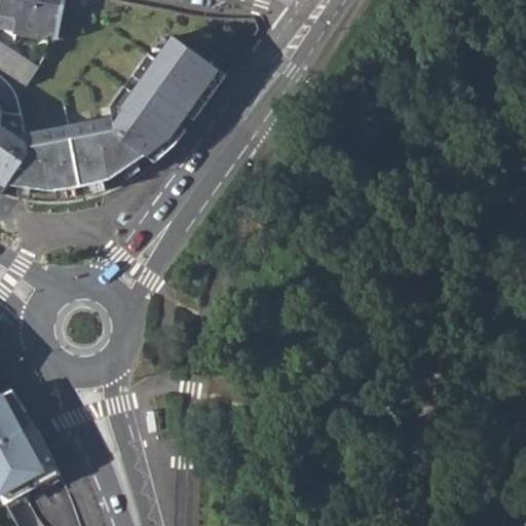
[(42,47),(48,50),(55,39),(63,0),(1,0),(0,8),(0,16),(15,21),(12,34),(46,40),(42,47)]
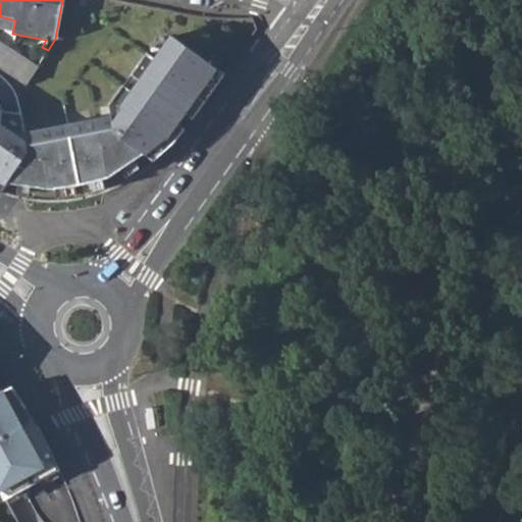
[(62,0),(55,39),(81,43),(116,57),(118,43),(101,39),(106,12),(100,5),(96,5),(88,3),(88,0),(62,0)]
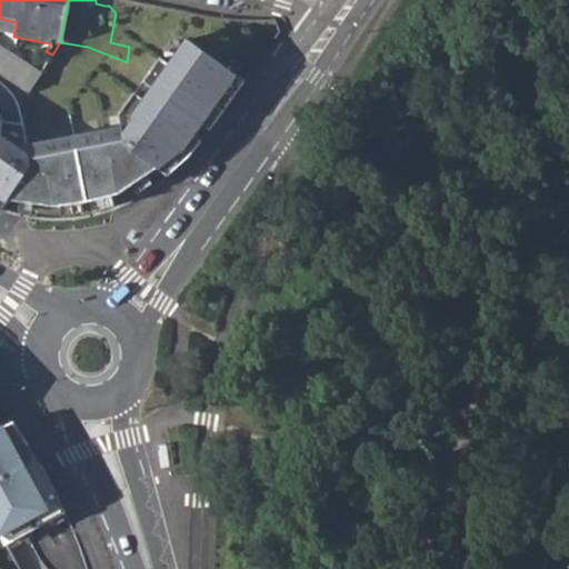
[(13,146),(0,136),(0,203),(6,197),(52,205),(67,202),(93,198),(111,193),(151,168),(166,178),(180,165),(199,145),(213,125),(242,82),(185,41),(167,66),(158,60),(117,117),(118,129),(13,146)]
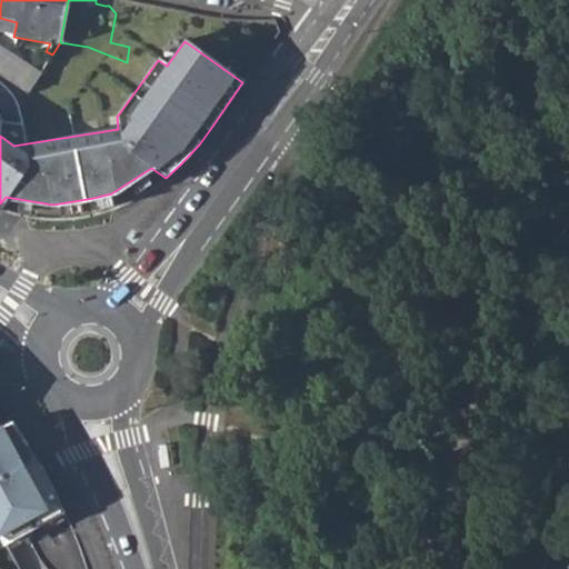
[(71,81),(88,47),(60,42),(52,55),(43,68),(71,81)]
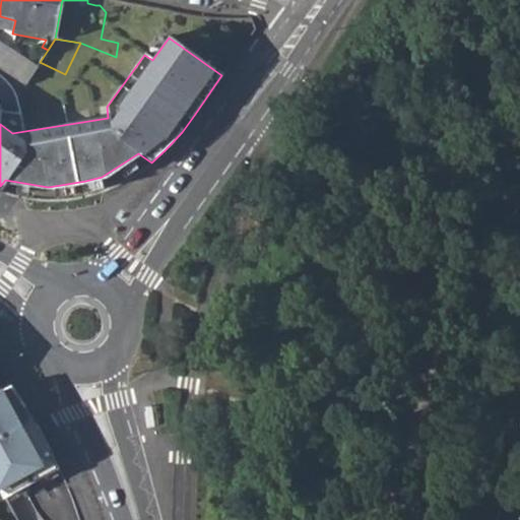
[(0,55),(0,68),(23,85),(36,69),(5,48),(0,55)]
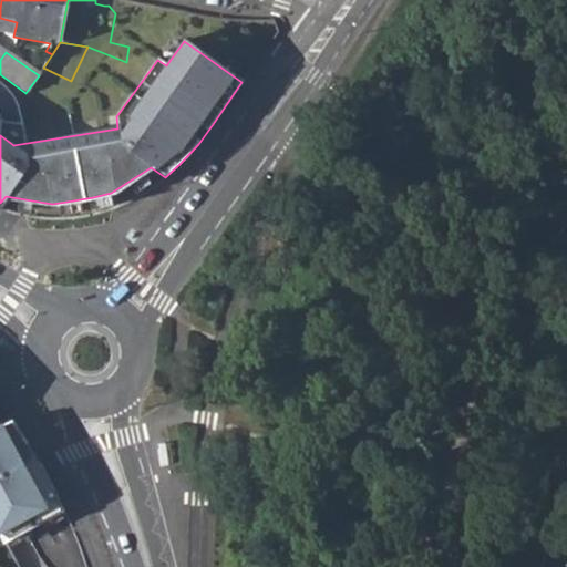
[(2,425),(0,421),(0,527),(0,528),(14,537),(68,508),(44,461),(40,463),(29,441),(31,440),(17,418),(2,425)]
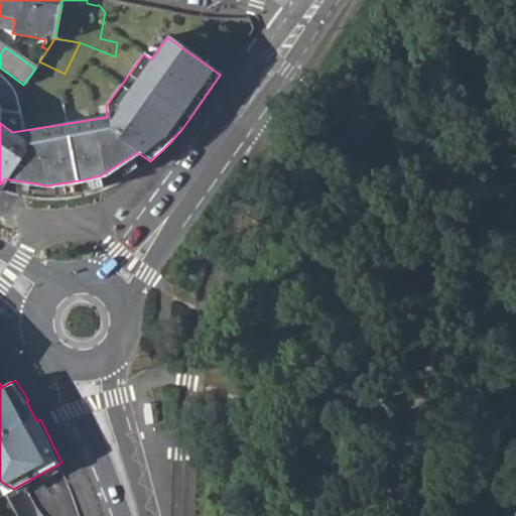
[(147,403),(143,404),(147,424),(156,422),(151,402),(147,403)]
